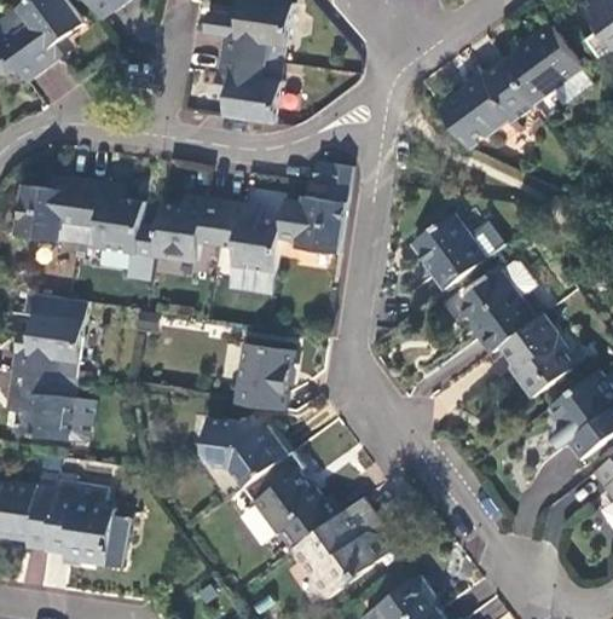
[(29,24),(15,35),(40,70),(71,47),(63,36),(81,23),(63,0),(25,0),(17,7),(29,24)]
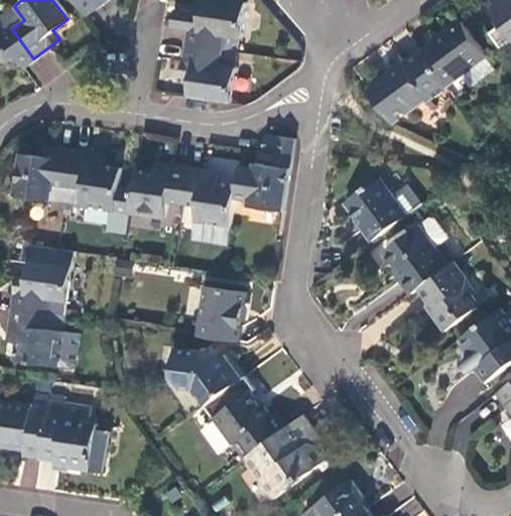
[(72,0),(85,16),(98,6),(104,0),(72,0)]
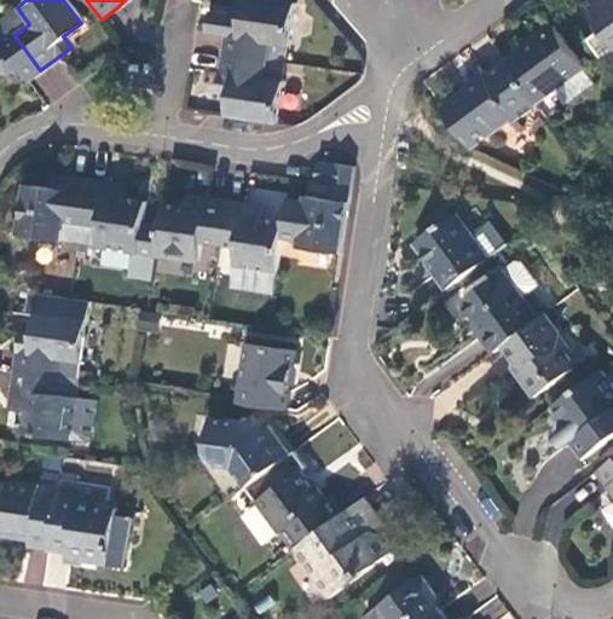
[(220,36),(218,53),(262,59),(265,41),(275,42),(281,1),(271,0),(240,0),(237,16),(204,11),(202,34),(220,36)]
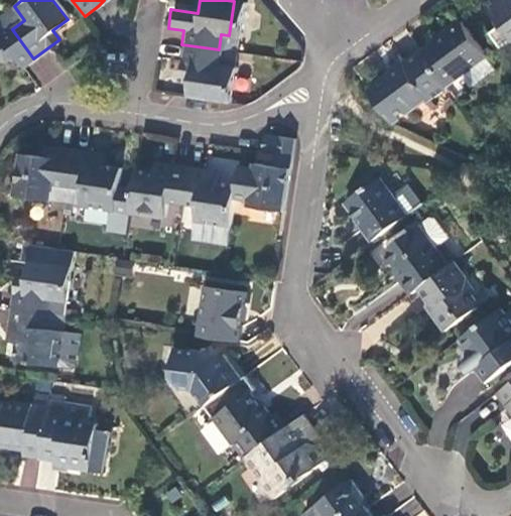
[(510,0),(487,0),(483,3),(510,39),(510,0)]
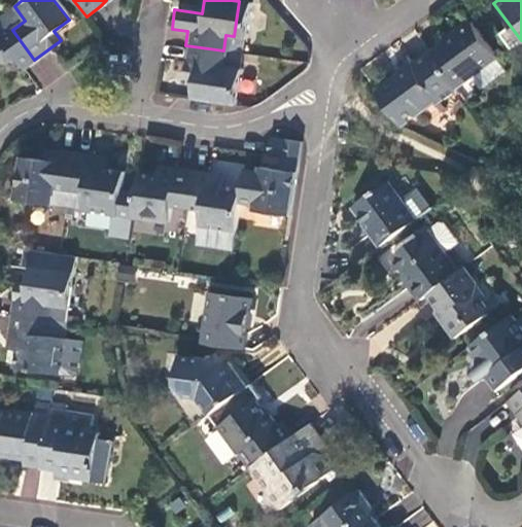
[(467,22),(427,51),(454,89),(458,94),(473,82),(478,90),(506,70),(467,22)]
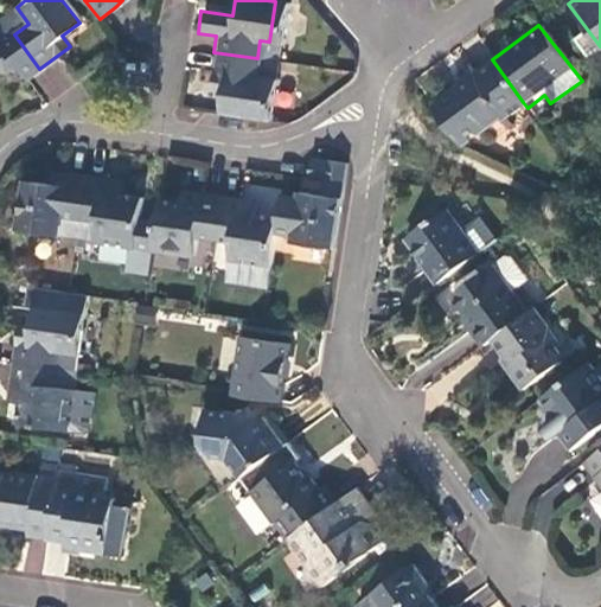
[(0,61),(11,62),(25,80),(39,69),(14,34),(0,44),(0,61)]
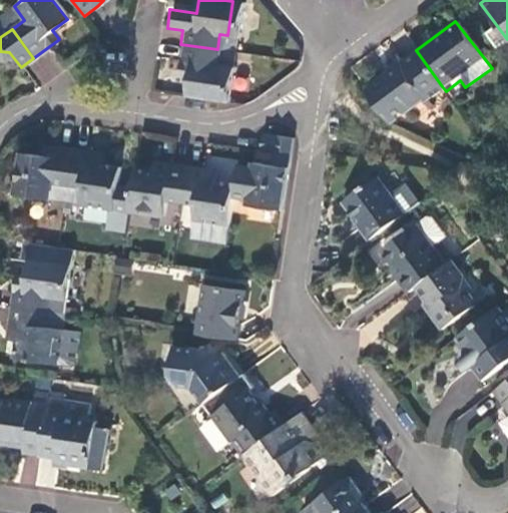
[(188,62),(183,95),(224,101),(229,66),(214,64),(217,49),(180,44),(178,61),(188,62)]
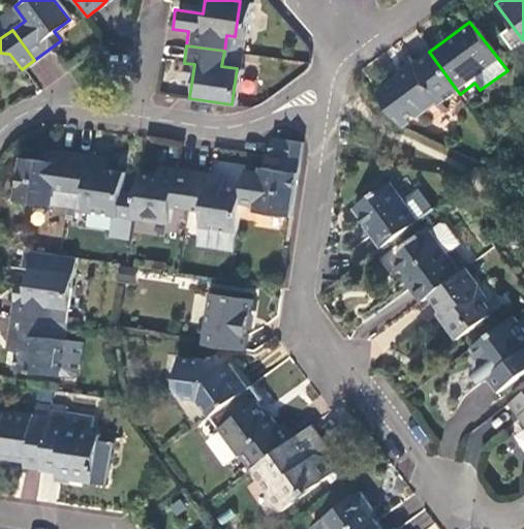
[(456,89),(429,52),(374,91),(399,125),(435,99),(437,102),(456,89)]
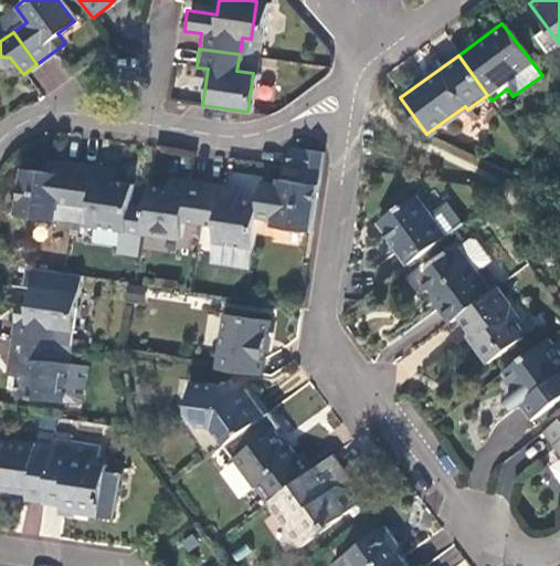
[(319,152),(287,147),(285,166),(297,168),(295,181),(276,179),(270,224),(308,230),(319,152)]
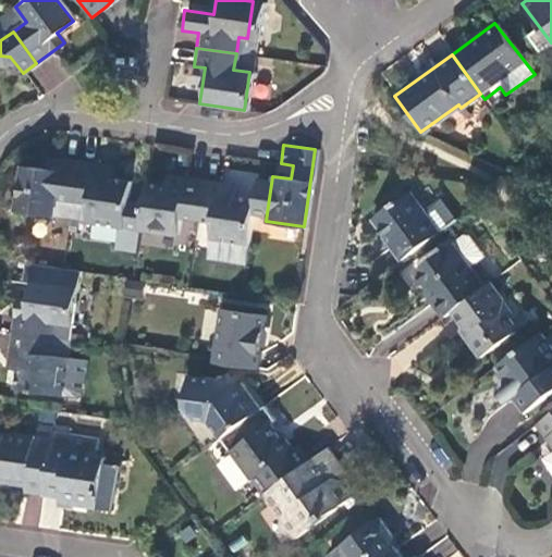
[(20,165),(13,211),(51,217),(51,215),(68,218),(76,161),(41,156),(39,168),(20,165)]
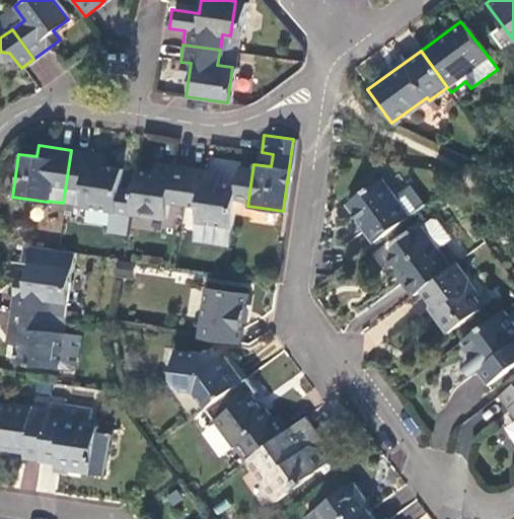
[(103,155),(71,150),(63,203),(78,205),(78,207),(113,212),(119,169),(101,166),(103,155)]
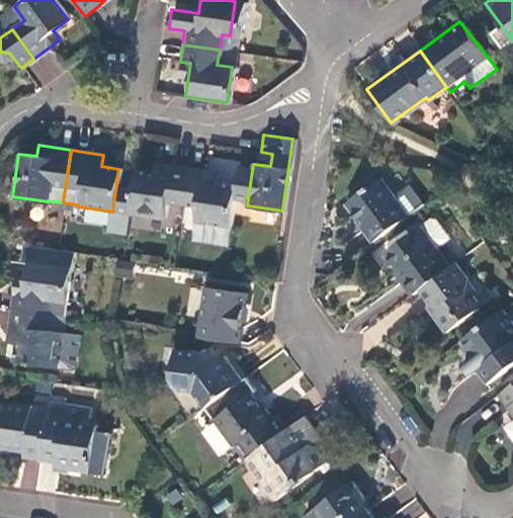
[(154,173),(135,171),(129,213),(163,220),(165,202),(180,204),(186,167),(155,162),(154,173)]
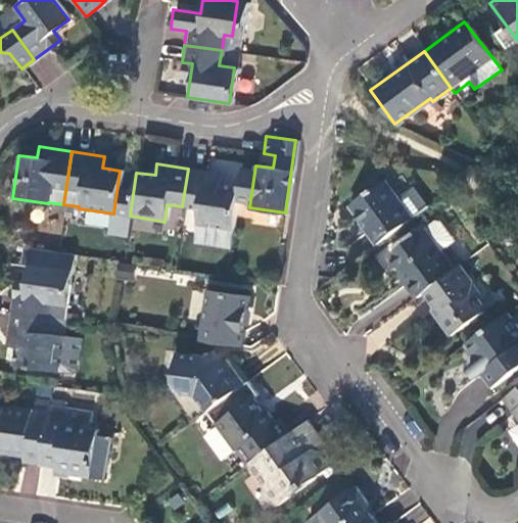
[(220,174),(188,169),(182,206),(197,209),(192,243),(228,248),(237,187),(218,185),(220,174)]
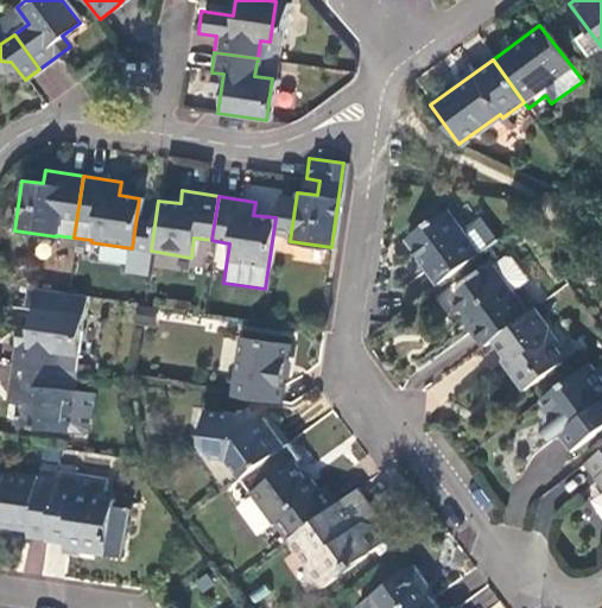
[(430,217),(404,238),(424,265),(423,266),(436,284),(475,254),(443,211),(432,220),(430,217)]
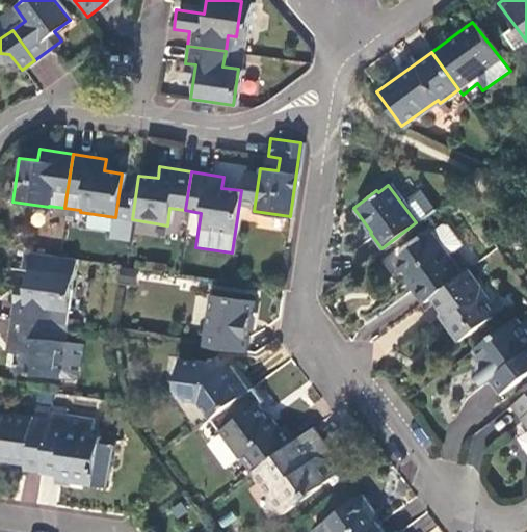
[(440,224),(394,258),(414,284),(410,287),(421,301),(430,295),(460,272),(446,254),(460,243),(448,225),(440,224)]
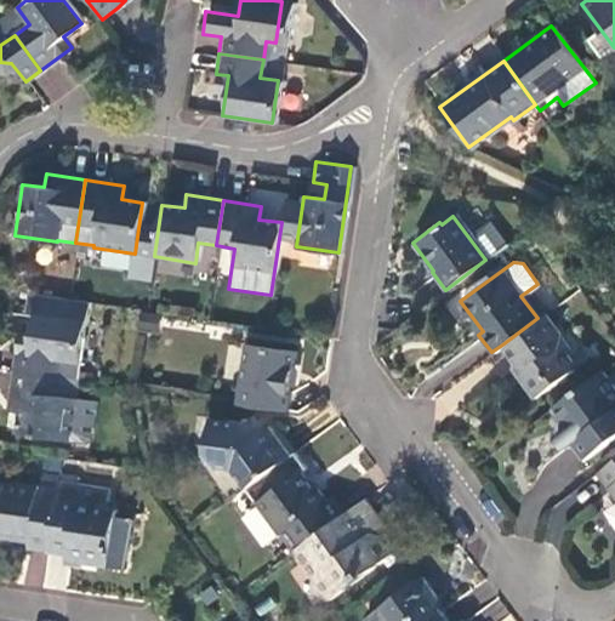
[(16,332),(10,370),(73,380),(75,362),(78,362),(86,302),(27,292),(24,313),(32,314),(28,335),(16,332)]
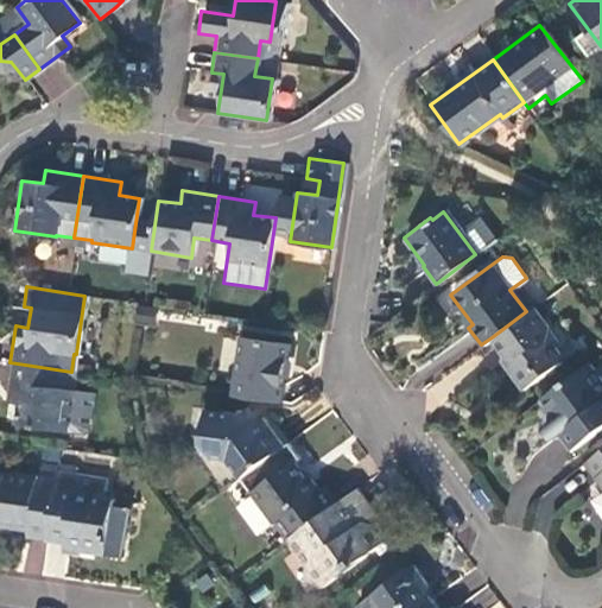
[(509,372),(521,388),(559,361),(544,340),(546,325),(532,306),(526,311),(492,337),(508,362),(509,372)]
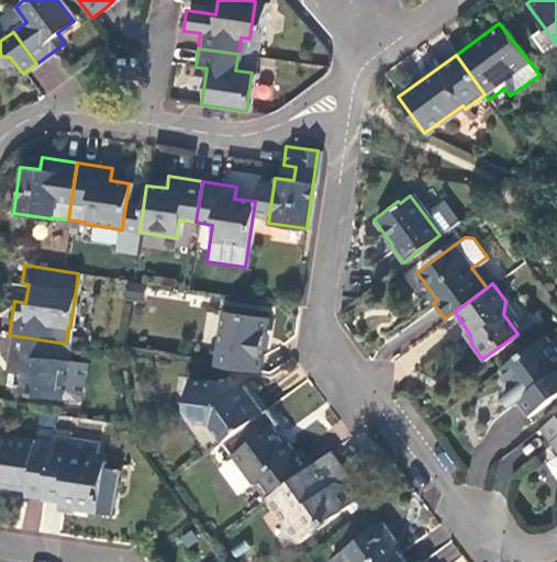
[(265,317),(221,311),(212,364),(257,371),(260,355),(258,355),(265,317)]
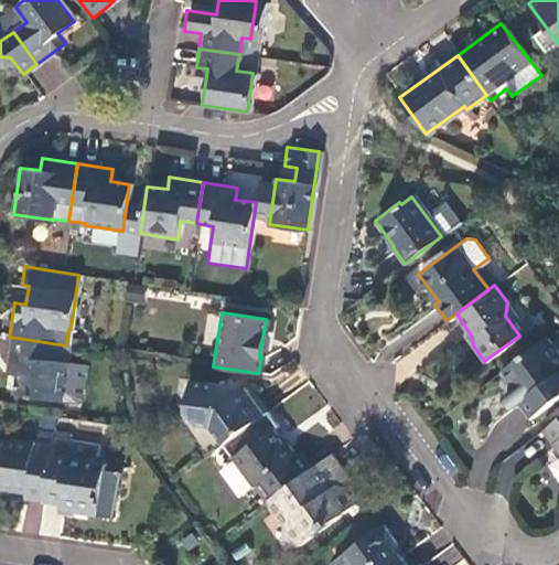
[(66,345),(9,337),(3,373),(15,374),(13,393),(75,402),(79,398),(85,364),(65,362),(66,345)]
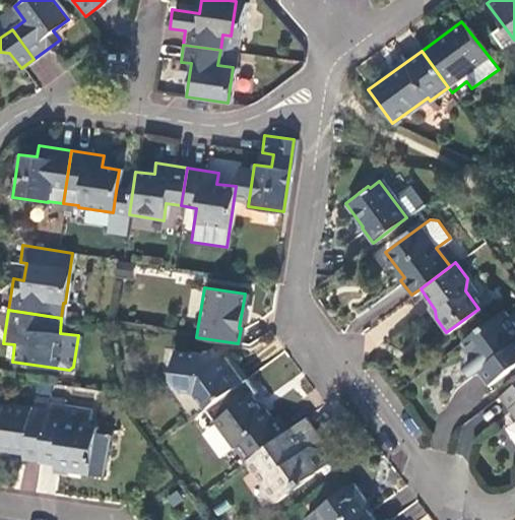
[(514,327),(502,310),(460,340),(472,356),(462,364),(470,375),(476,371),(487,384),(514,363),(514,327)]
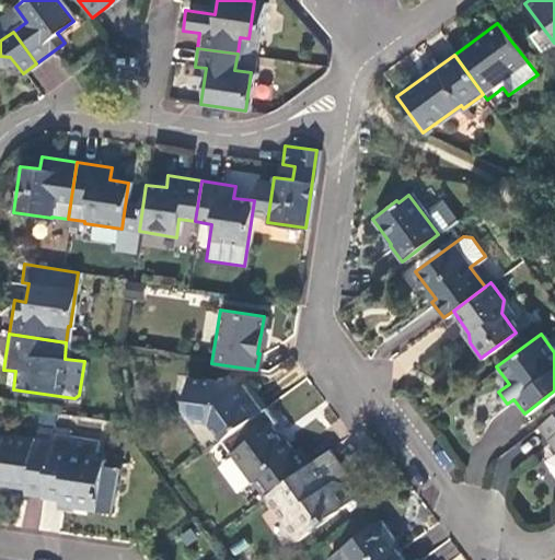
[(211,363),(191,360),(183,411),(199,413),(205,420),(205,427),(217,442),(256,412),(244,396),(241,396),(242,388),(254,389),(256,370),(211,363)]
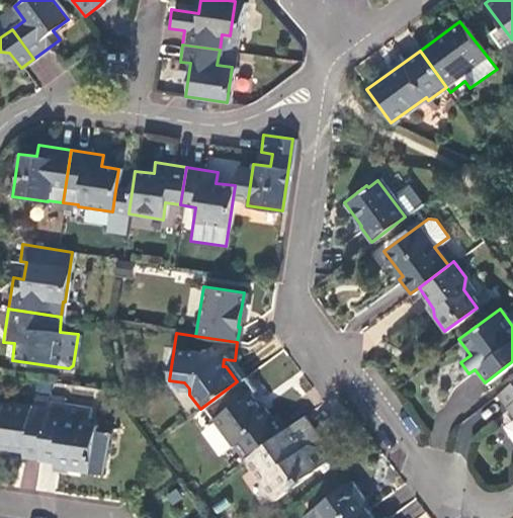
[(512,380),(497,393),(512,414),(512,380)]
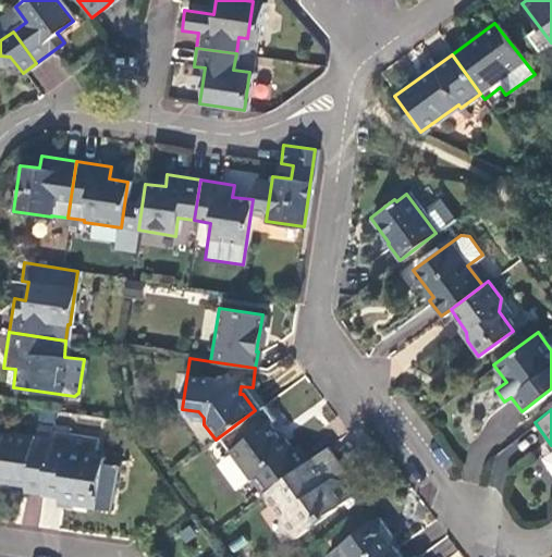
[(248,478),(259,494),(265,491),(304,461),(291,445),(286,448),(267,421),(228,450),(237,463),(243,465),(252,475),(248,478)]
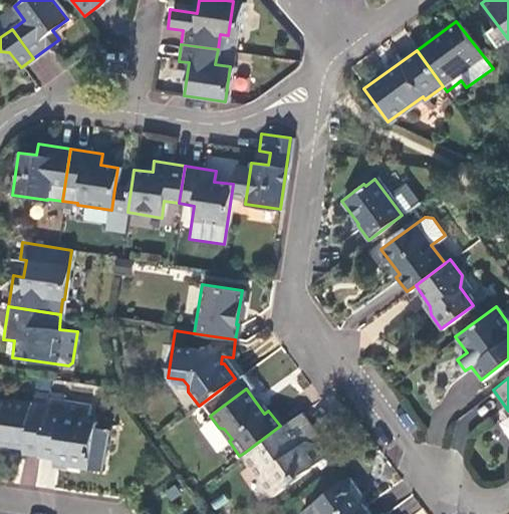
[(62,400),(45,398),(44,405),(37,456),(53,458),(52,465),(87,470),(89,459),(103,448),(106,431),(93,429),(93,423),(60,418),(62,400)]
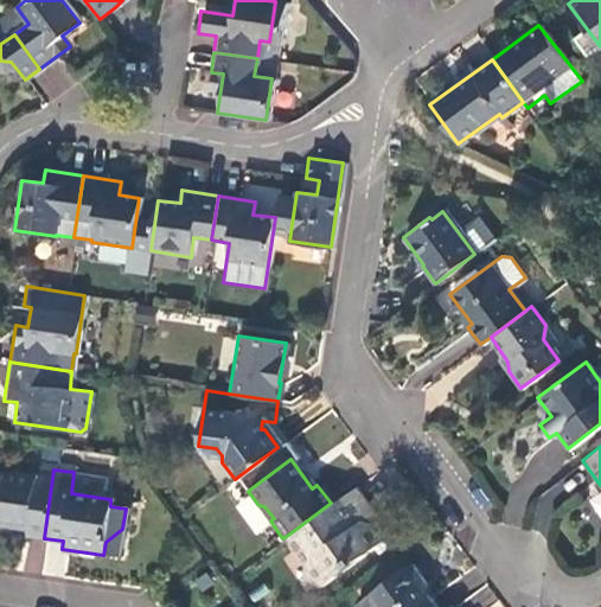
[(52,478),(0,471),(0,518),(6,519),(5,525),(26,529),(25,536),(44,538),(52,478)]
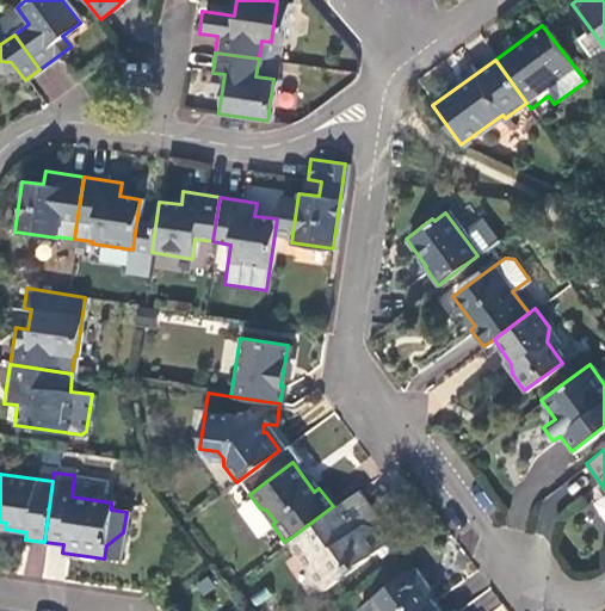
[(333,506),(290,538),(295,545),(296,549),(306,563),(306,572),(316,585),(325,586),(387,541),(374,523),(368,528),(362,520),(372,512),(356,489),(333,506)]
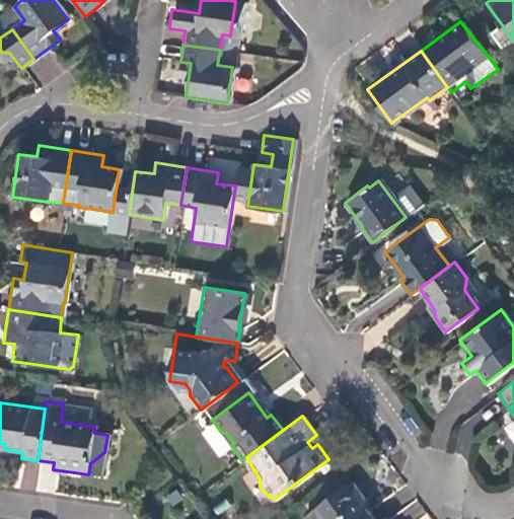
[(349,482),(302,517),(304,518),(370,518),(356,500),(361,497),(349,482)]
